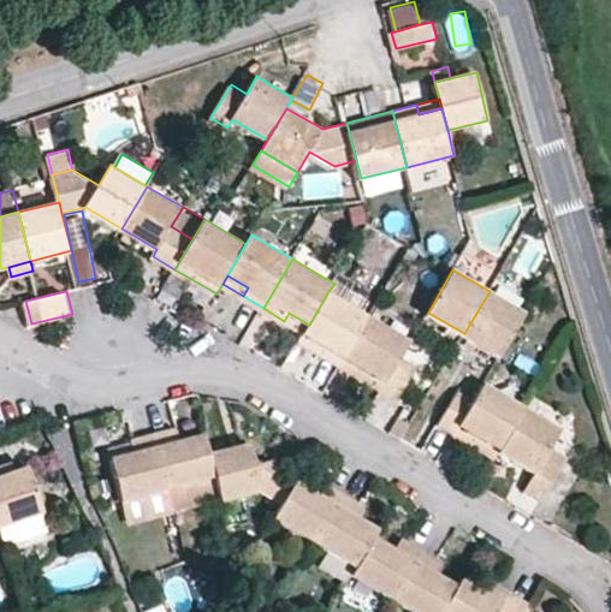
[(342,364),(371,316),(328,291),(309,325),(306,331),(328,344),(322,354),(342,364)]
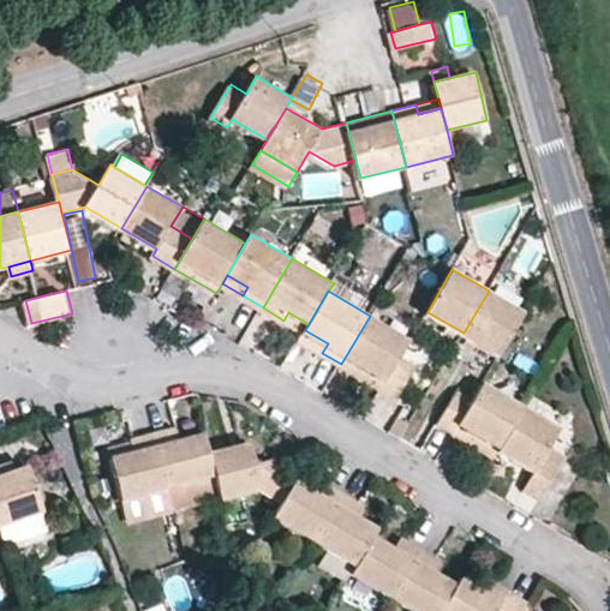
[(525,312),(489,291),(464,333),(500,354),(525,312)]
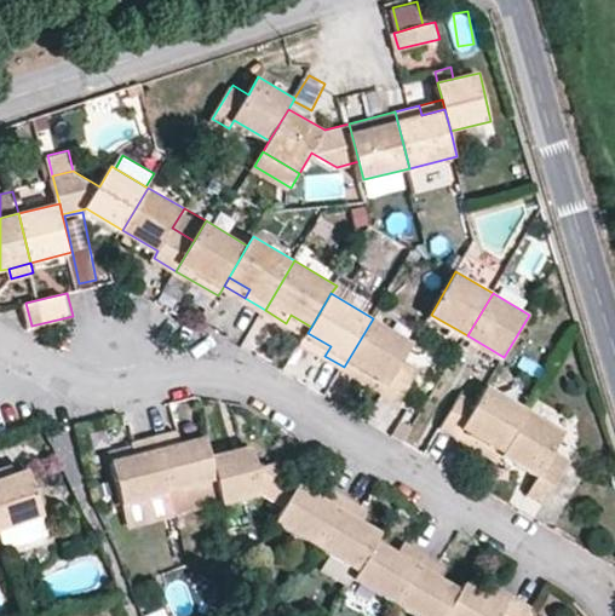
[(311,327),(291,315),(286,323),(306,335),(308,333),(311,327)]
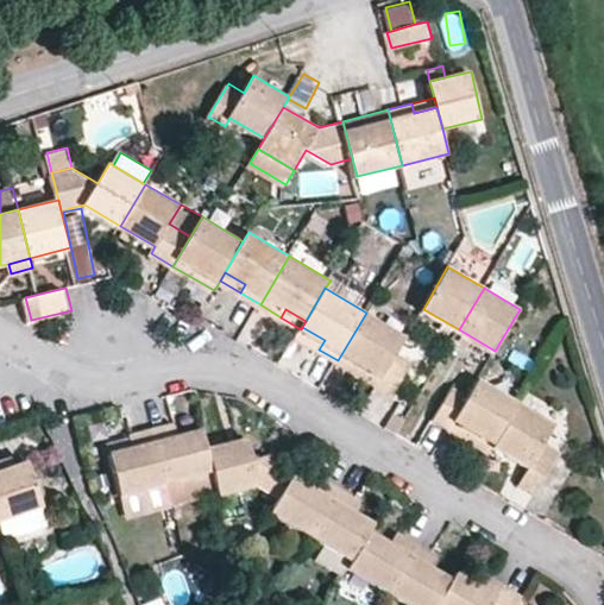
[(398,351),(407,336),(366,313),(338,360),(357,372),(363,363),(384,376),(398,351)]
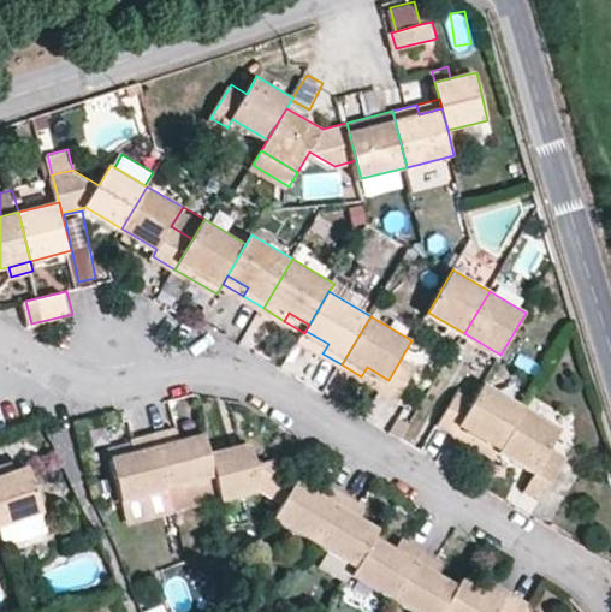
[(328,344),(306,331),(304,333),(300,340),(322,354),(328,344)]
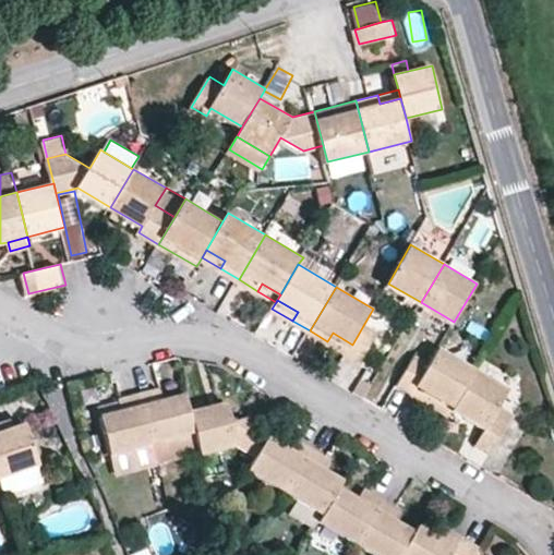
[(361,361),(380,329),(365,322),(352,345),(347,352),(361,361)]
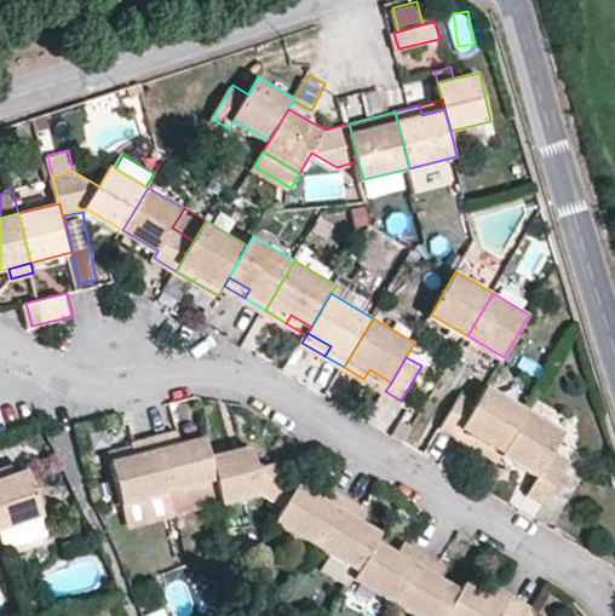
[(385,391),(391,383),(369,369),(363,379),(385,391)]
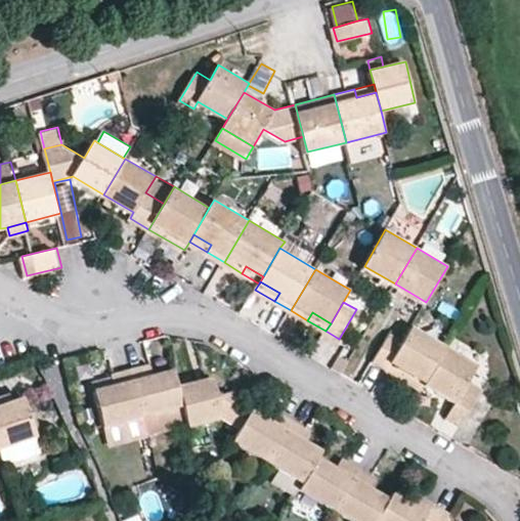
[(427,381),(447,346),(413,326),(404,339),(388,367),(406,379),(410,372),(427,381)]
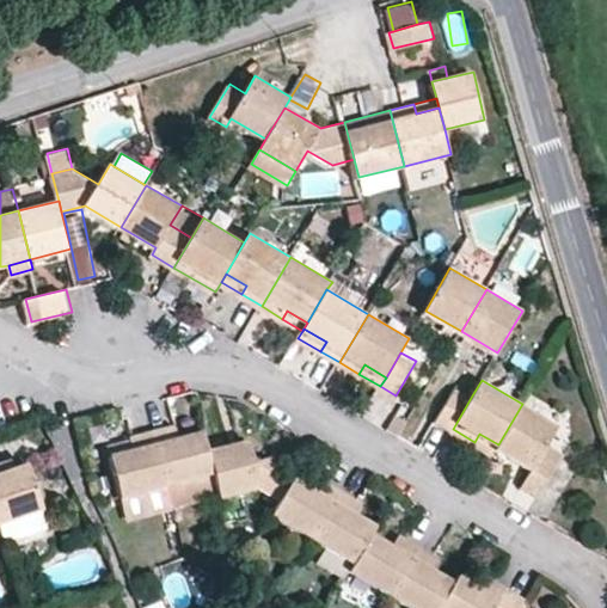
[(453,429),(472,395),(457,386),(437,419),(453,429)]
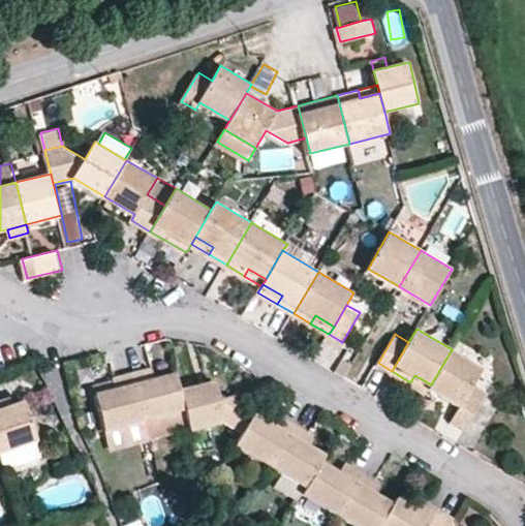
[(452,349),(431,384),(430,387),(461,405),(453,420),(466,427),(487,391),(473,383),(483,367),(452,349)]
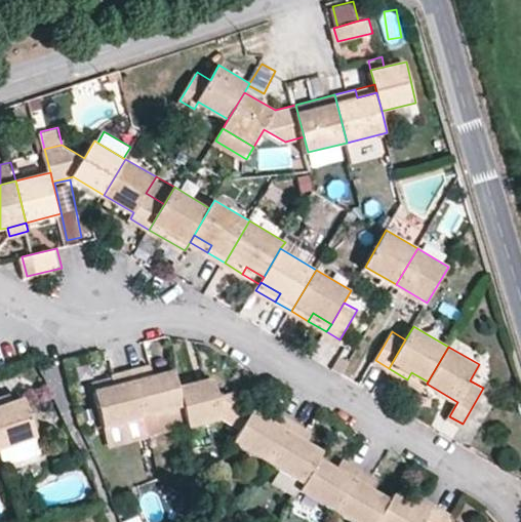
[(345,372),(352,360),(342,354),(334,366),(345,372)]
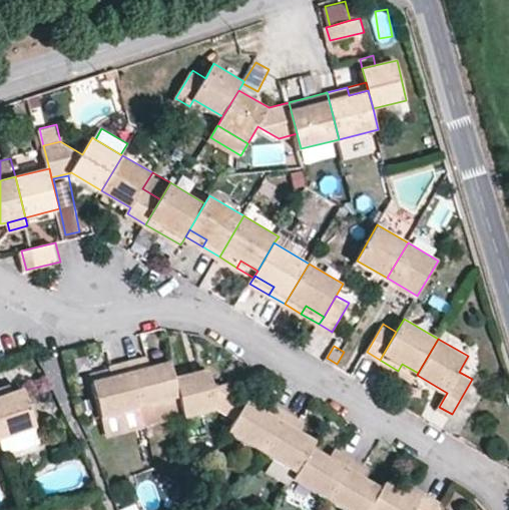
[(185,415),(176,377),(172,361),(152,366),(149,355),(130,360),(142,405),(147,425),(185,415)]
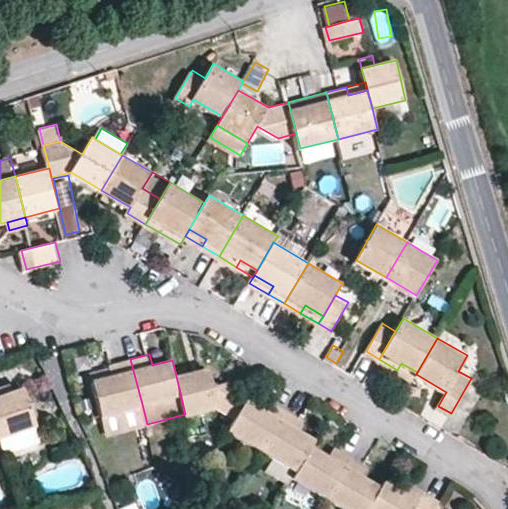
[(142,404),(130,359),(111,364),(113,375),(94,380),(103,414),(142,404)]
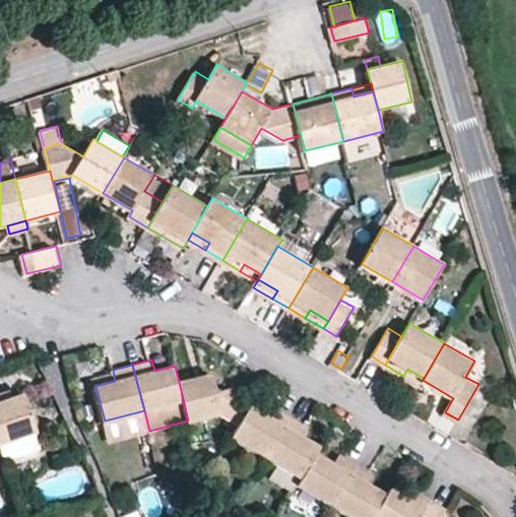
[(424,378),(407,369),(403,376),(420,385),(423,380),(424,378)]
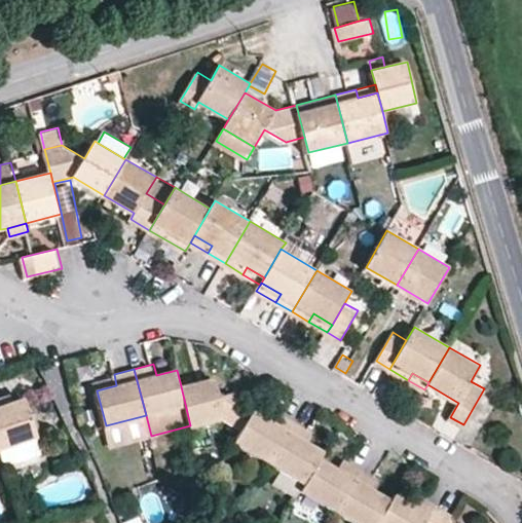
[(116,385),(114,374),(94,379),(97,390),(116,385)]
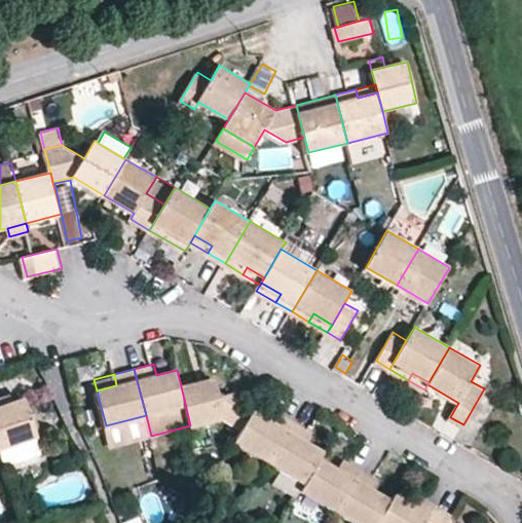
[(255,409),(260,400),(241,389),(220,395),(215,377),(181,386),(190,425),(190,427),(226,418),(244,428),(255,409)]
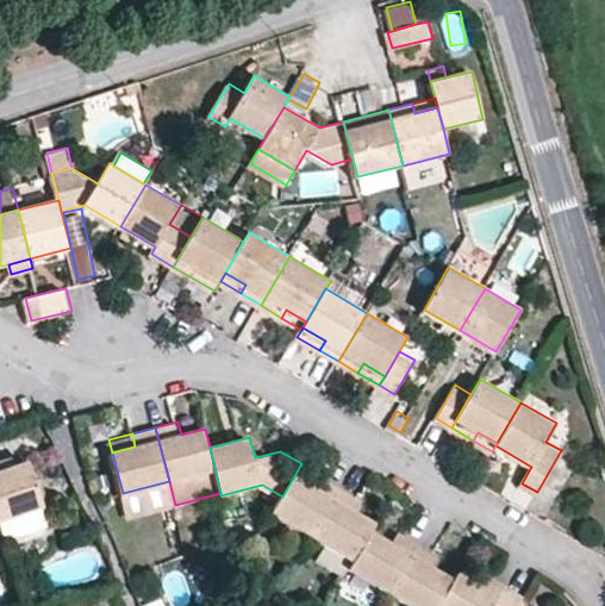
[(36,482),(29,461),(17,464),(13,457),(0,461),(0,520),(44,506),(36,482)]
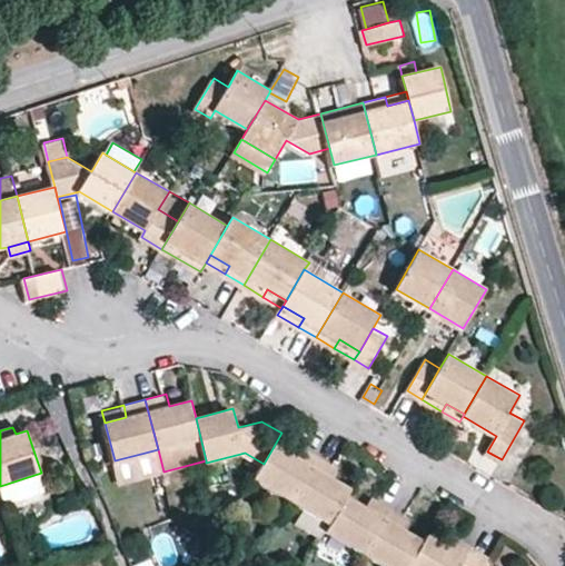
[(294,500),(319,455),(300,444),(295,455),(276,443),(264,464),(255,478),(294,500)]
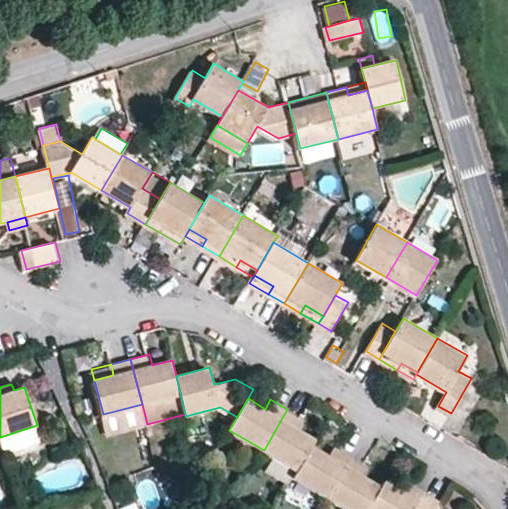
[(43,422),(36,403),(30,405),(37,425),(43,422)]
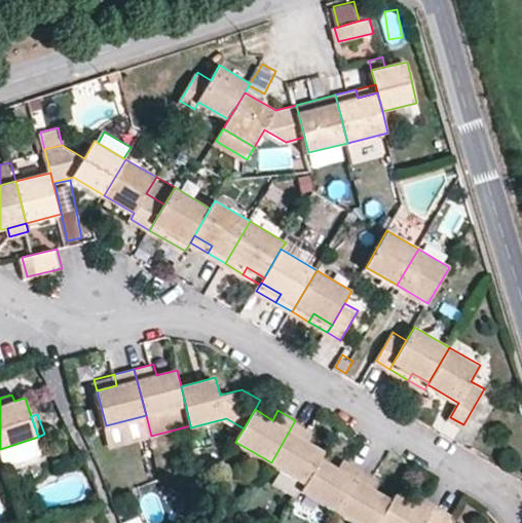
[(151,436),(146,415),(106,425),(111,446),(151,436)]
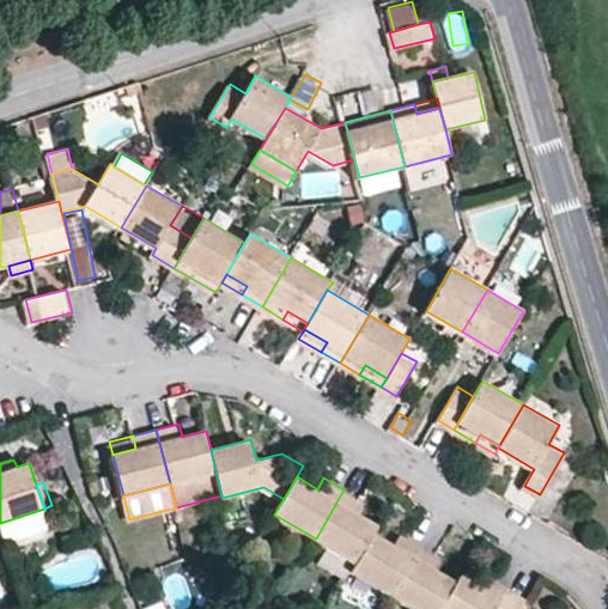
[(375,533),(378,525),(358,513),(364,503),(344,489),(316,539),(329,547),(356,562),(357,562),(375,533)]
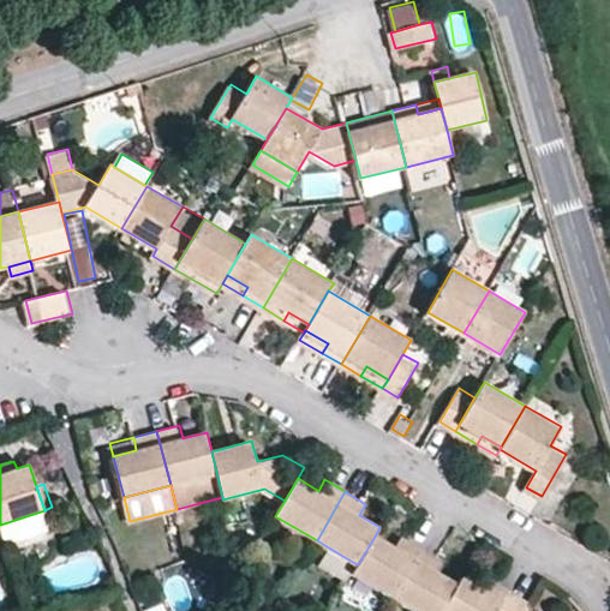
[(0,529),(5,544),(51,528),(45,510),(0,525),(0,529)]
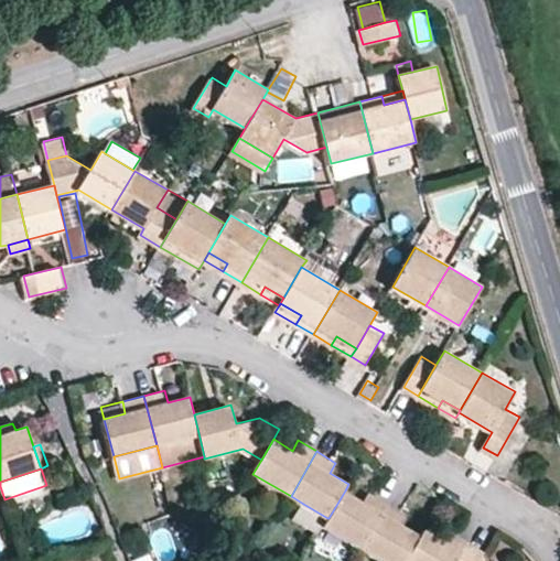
[(363,548),(389,504),(369,492),(364,502),(345,491),(329,518),(325,525),(363,548)]
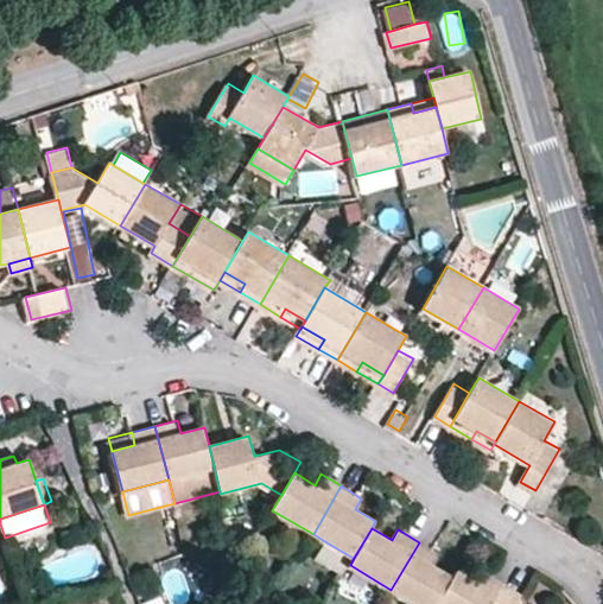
[(353,558),(327,542),(317,557),(344,572),(353,558)]
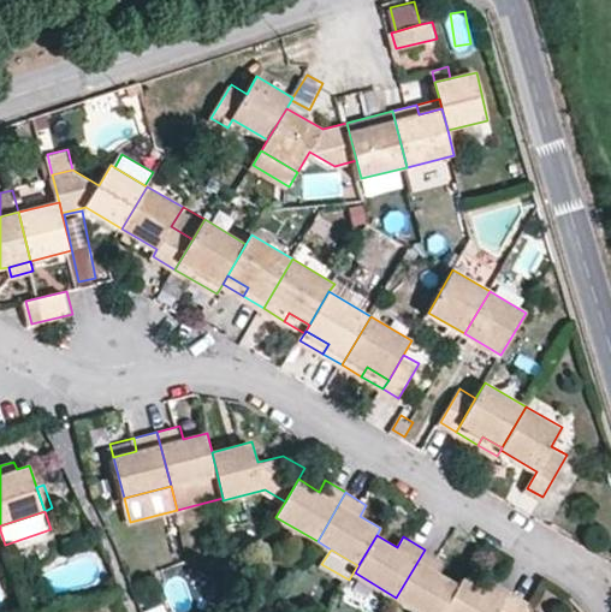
[(443,611),(460,584),(438,572),(444,560),(425,550),(396,598),(420,611),(443,611)]
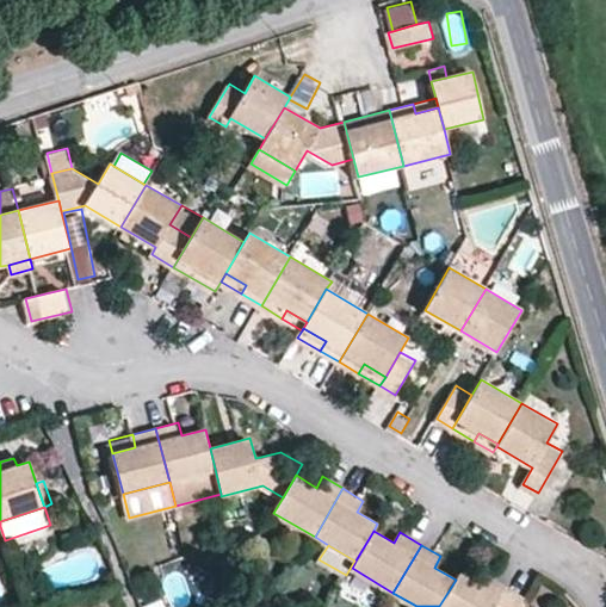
[(494,606),(507,586),(487,574),(481,584),(459,573),(456,580),(439,606),(494,606)]
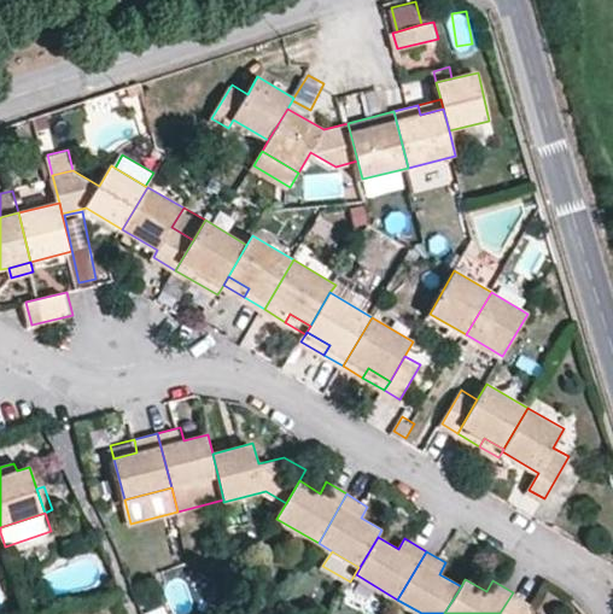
[(536,613),(535,604),(513,592),(500,613),(536,613)]
